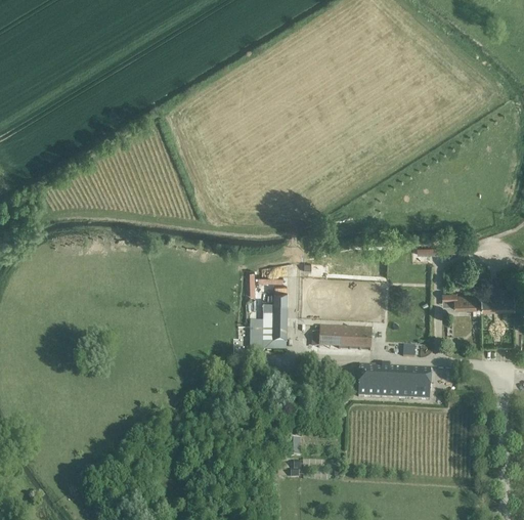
[(514,305),(514,285),(480,286),(480,291),(453,292),(453,306),(480,305),(514,305)]
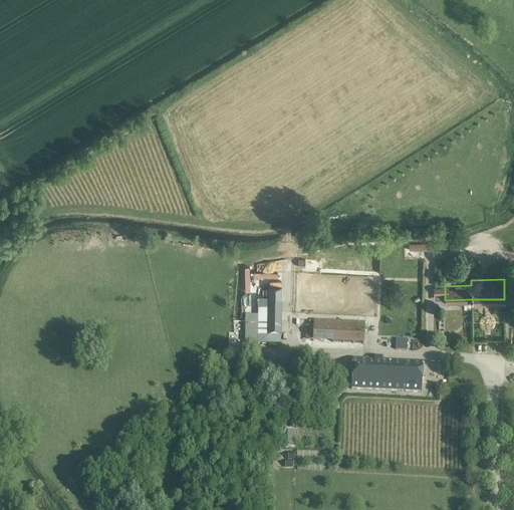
[(281,283),(268,283),(268,334),(280,334),(281,283)]
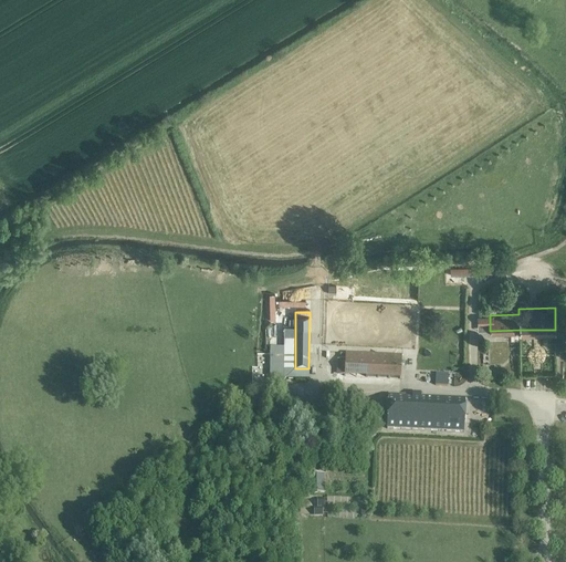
[(283,345),(269,345),(269,381),(283,381),(283,346),(283,345)]
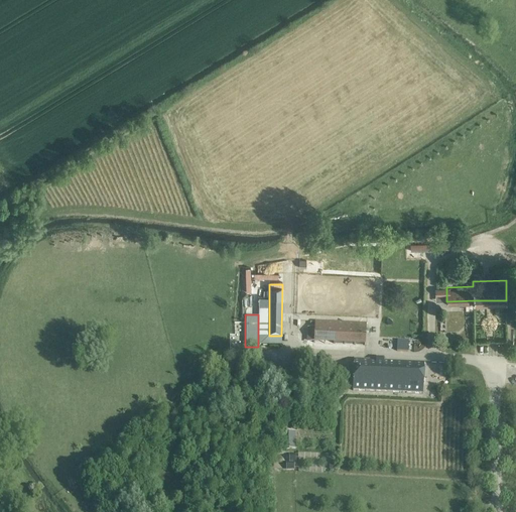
[(365,342),(366,321),(315,318),(315,325),(307,325),(306,339),(365,342)]
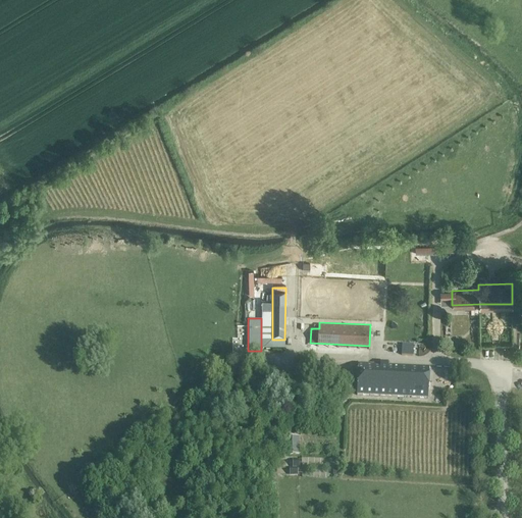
[(233,334),(233,353),(243,353),(243,334),(233,334)]
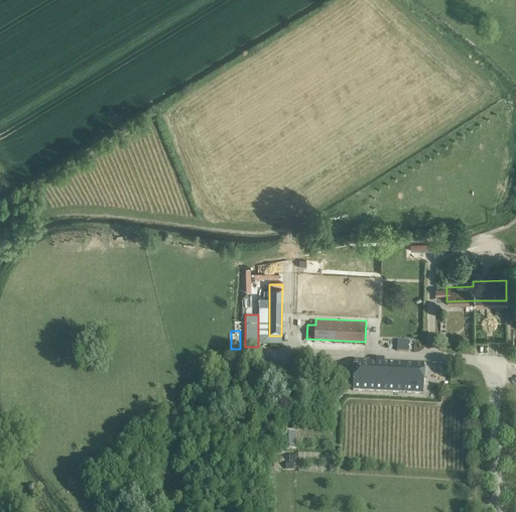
[(269,336),(260,345),(281,345),(281,336),(269,336)]
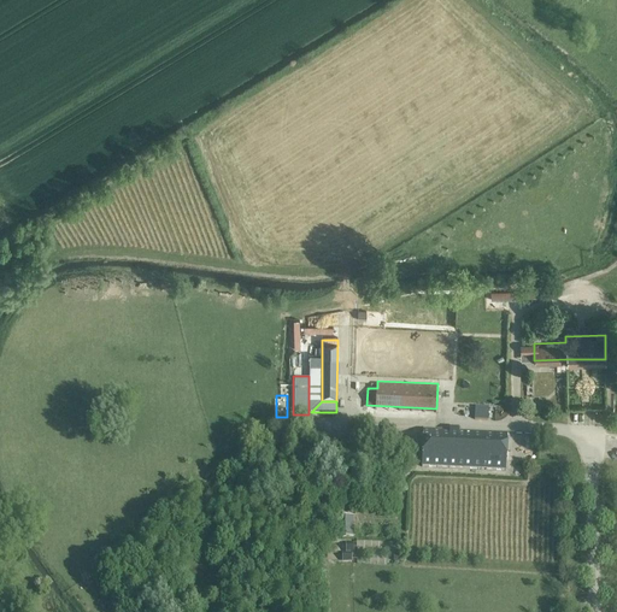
[(505,466),(506,430),(458,428),(458,424),(450,424),(448,427),(423,425),(421,463),(505,466)]
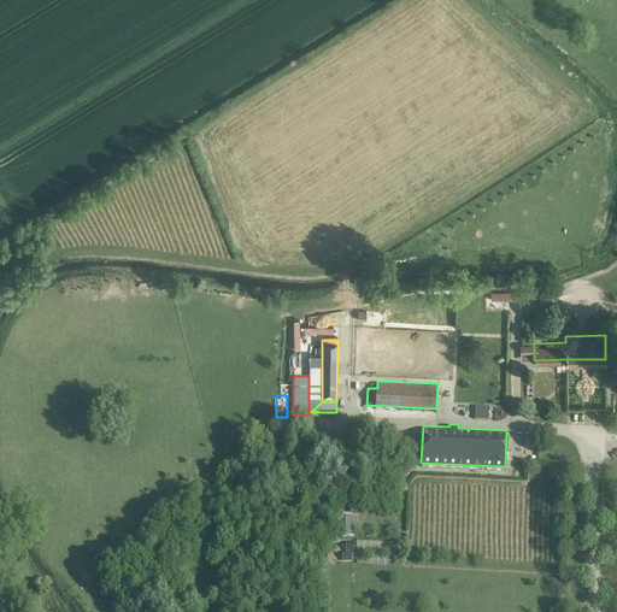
[(409,459),(399,466),(404,472),(413,464),(409,459)]
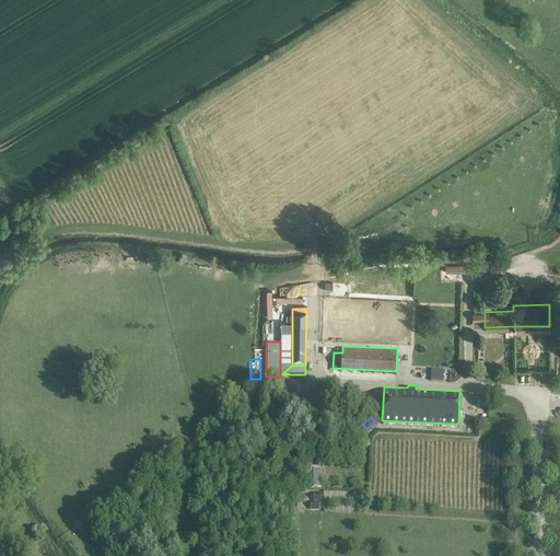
[(312,485),(312,493),(318,493),(318,499),(329,499),(330,493),(357,494),(357,487),(312,485)]
